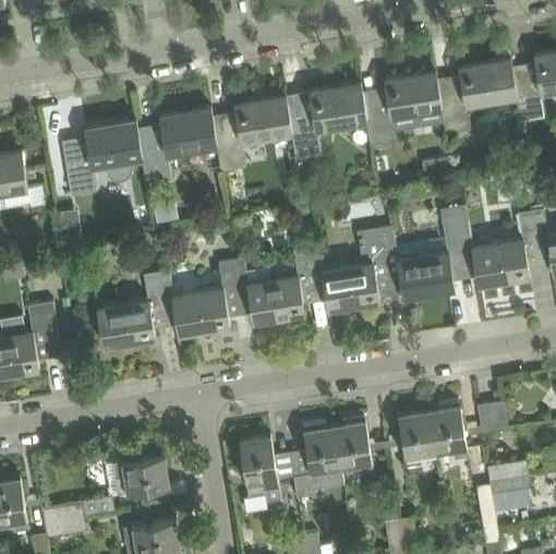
[(514,80),(512,80),(516,97),(515,97),(519,122),(538,120),(542,112),(540,93),(555,89),(555,50),(533,55),(534,63),(536,76),(514,80)]
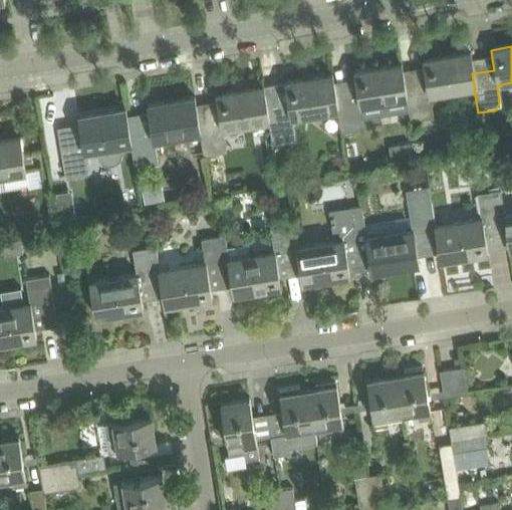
[(470,54),(422,61),(423,69),(425,81),(428,96),(429,96),(474,89),(475,89),(472,73),(473,73),(471,61),(470,54)]
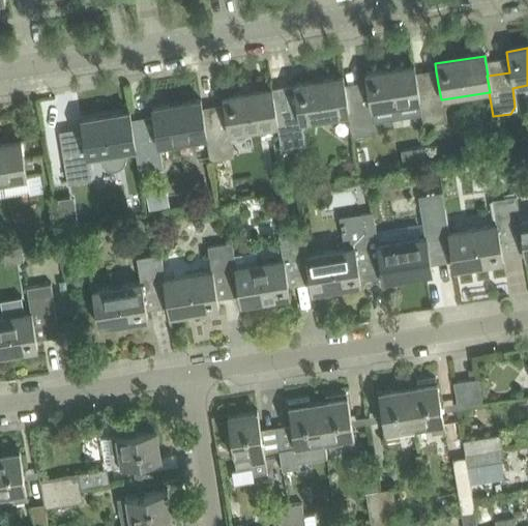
[(345,99),(347,115),(351,140),(361,138),(359,127),(373,124),(399,120),(397,107),(417,104),(418,104),(415,87),(416,87),(414,76),(413,67),(363,76),(365,84),(368,96),(345,99)]
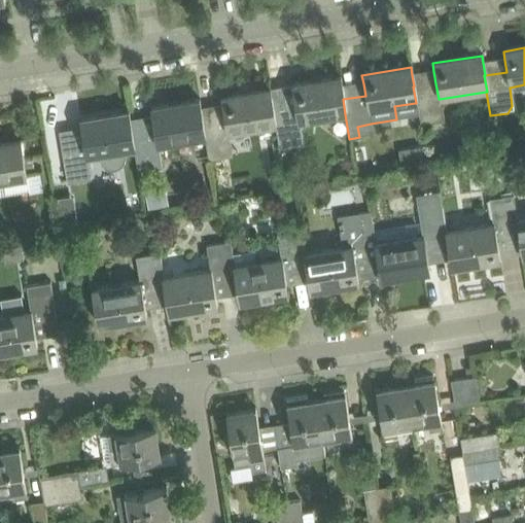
[(278,150),(302,146),(299,123),(345,114),(343,99),(340,78),(291,86),(294,107),(273,110),(272,110),(275,126),(274,127),(278,150)]
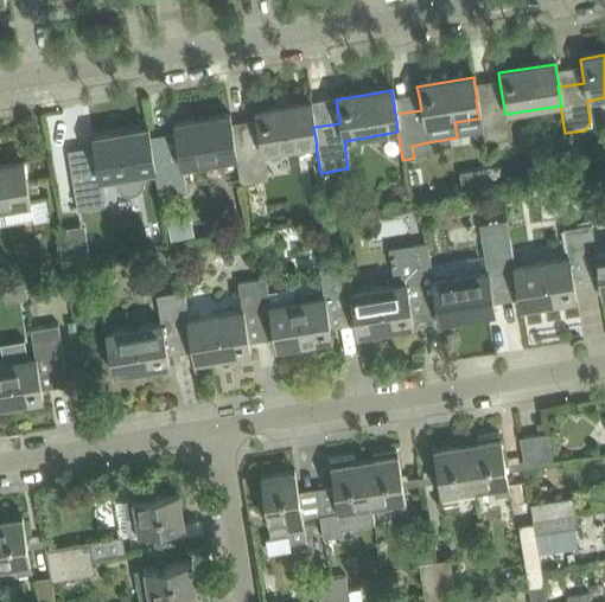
[(477,100),(476,100),(479,119),(478,119),(482,134),(483,147),(498,145),(491,97),(477,100)]
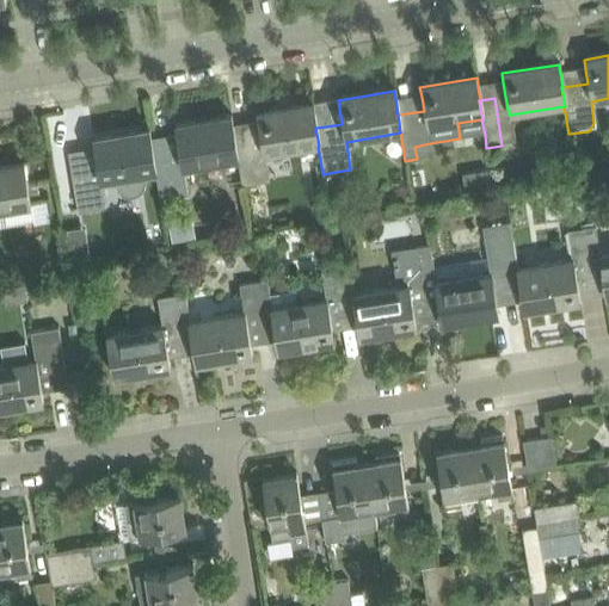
[(313,105),(256,113),(257,123),(259,137),(263,155),(264,155),(318,147),(319,146),(315,128),(317,128),(313,105)]
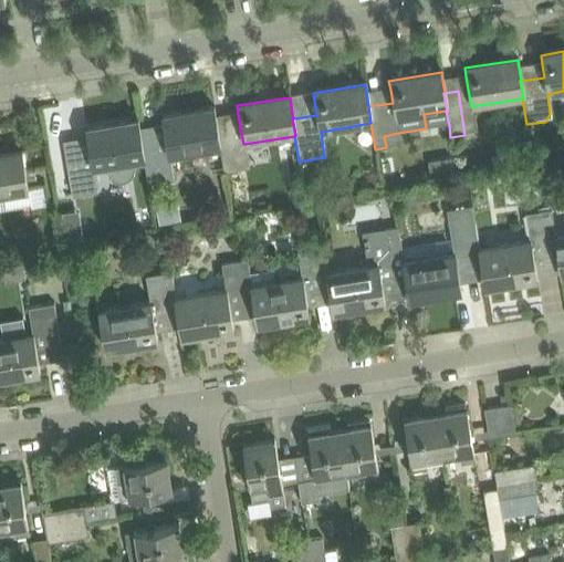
[(213,110),(160,118),(163,126),(165,139),(167,156),(168,156),(218,148),(219,148),(217,132),(213,110)]
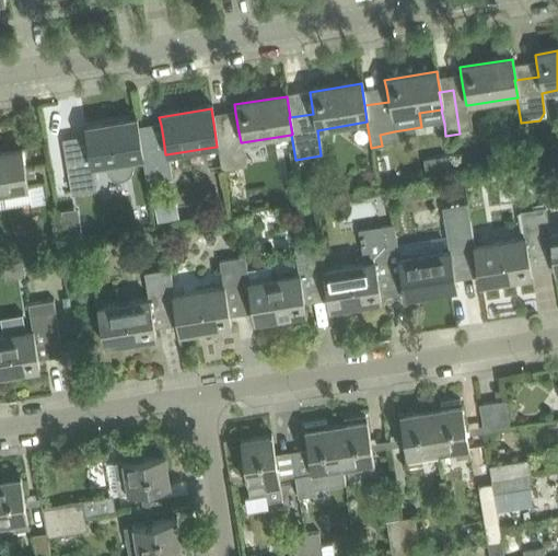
[(142,164),(139,142),(136,120),(84,129),(89,157),(65,160),(62,141),(61,142),(70,198),(96,194),(93,173),(104,171),(105,176),(106,178),(107,180),(109,181),(112,183),(114,183),(116,183),(119,183),(120,183),(124,182),(125,182),(127,180),(128,178),(129,176),(131,174),(131,173),(131,171),(131,166),(141,164),(142,164)]
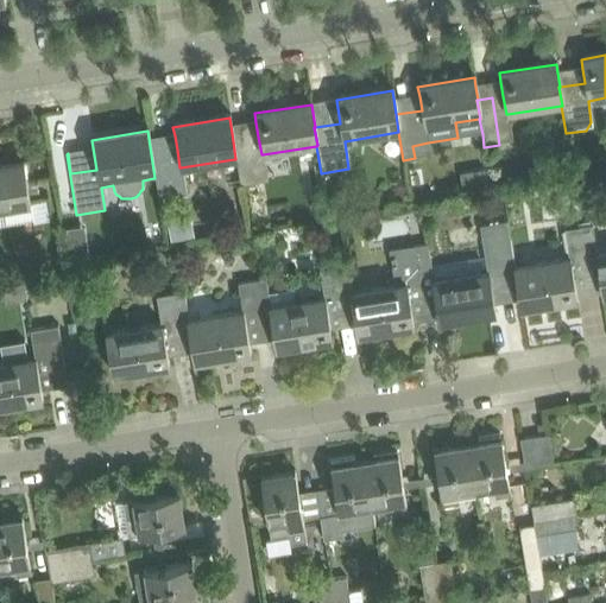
[(246,139),(233,141),(235,159),(234,159),(239,188),(254,184),(246,139)]
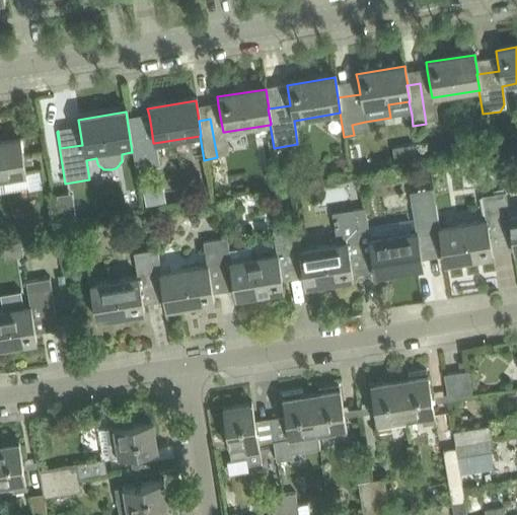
[(129,132),(132,152),(131,152),(135,171),(147,169),(141,130),(129,132)]
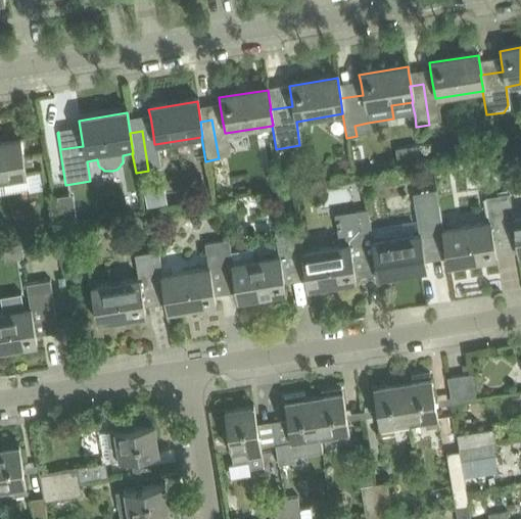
[(0,181),(5,181),(26,177),(25,176),(19,142),(0,144),(0,181)]
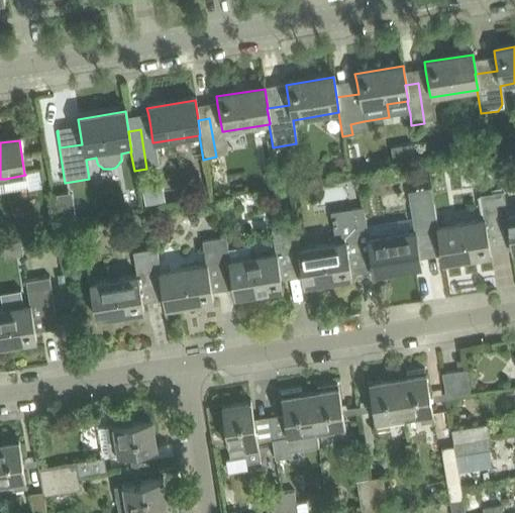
[(368,240),(367,240),(369,252),(372,272),(372,273),(373,276),(420,268),(419,260),(418,258),(425,257),(440,254),(435,228),(437,228),(433,204),(432,205),(429,190),(407,194),(409,208),(413,232),(388,236),(368,240)]
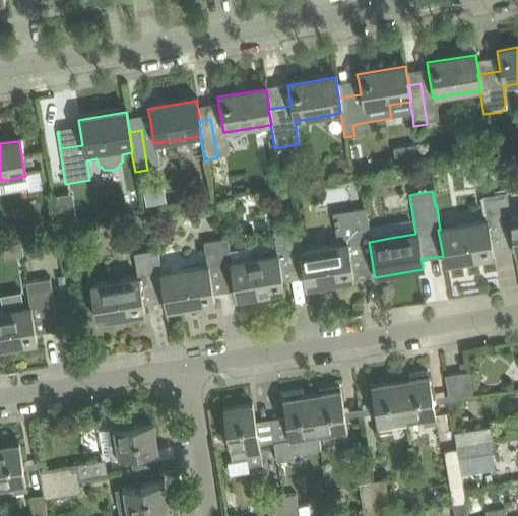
[(506,194),(493,196),(499,234),(510,232),(508,218),(509,218),(506,194)]
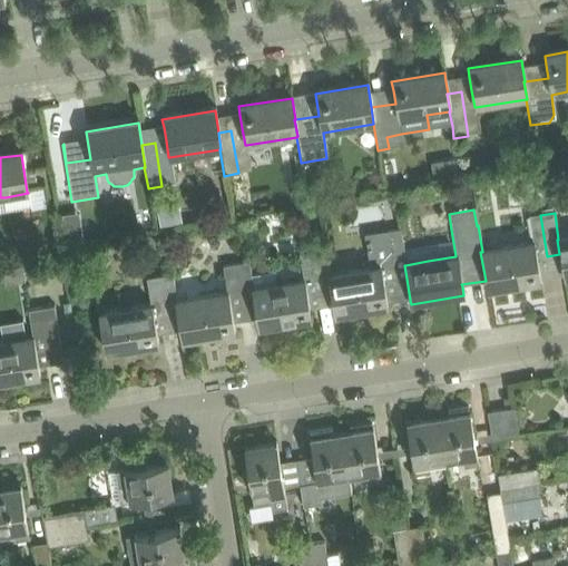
[(329,276),(327,276),(330,291),(331,295),(333,308),(334,316),(387,308),(387,305),(383,285),(394,284),(397,302),(398,301),(410,300),(407,279),(404,265),(405,265),(403,251),(401,238),(400,238),(399,231),(387,233),(388,240),(369,243),(373,270),(369,270),(329,276)]
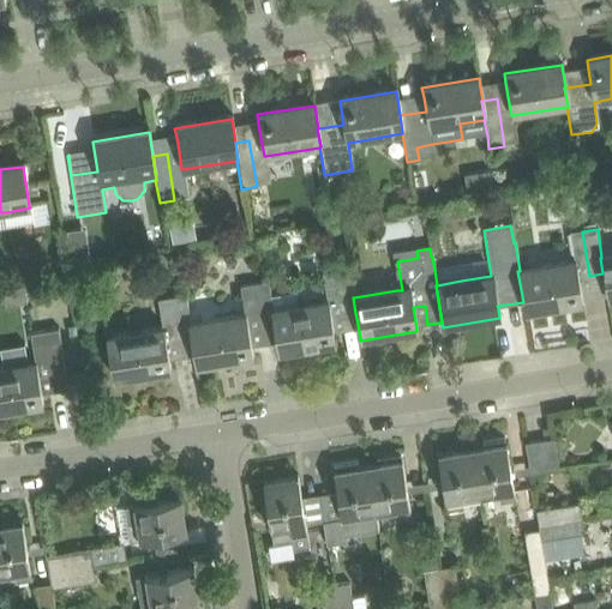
[(607,300),(611,299),(611,255),(601,258),(600,258),(603,273),(607,300)]
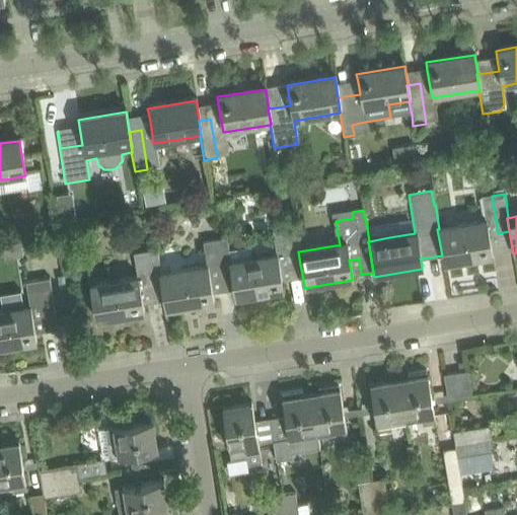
[(439,229),(437,229),(442,255),(443,265),(492,258),(492,255),(488,237),(486,222),(485,222),(439,229)]
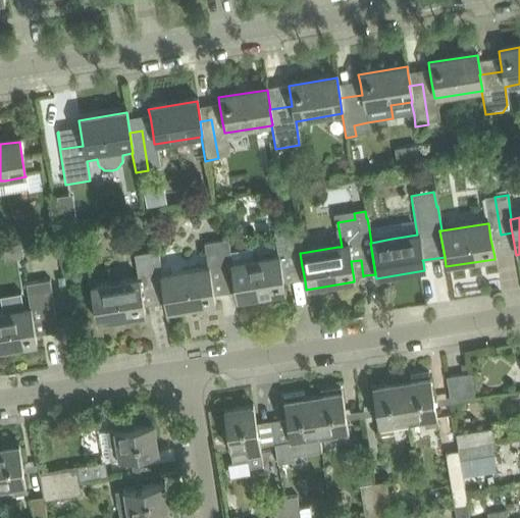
[(303,270),(300,253),(301,253),(297,228),(273,232),(277,257),(251,261),(250,251),(229,254),(230,264),(229,264),(232,281),(236,301),(284,294),(280,273),(303,270)]
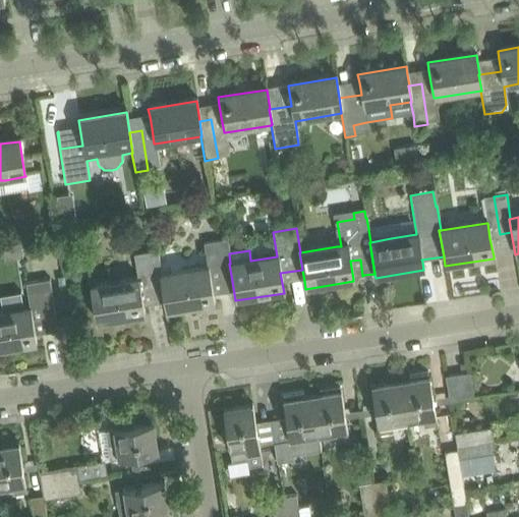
[(227,240),(214,242),(221,283),(232,281),(229,264),(230,264),(229,253),(227,240)]
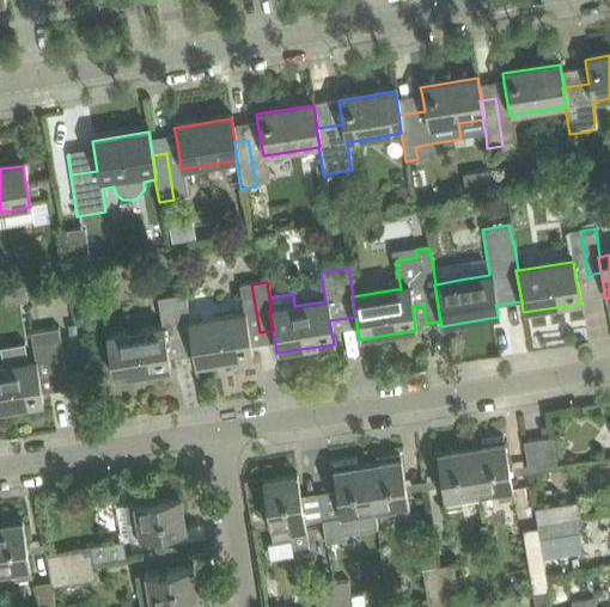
[(160,327),(105,336),(113,380),(169,371),(168,361),(164,343),(190,339),(188,323),(184,295),(156,299),(160,327)]
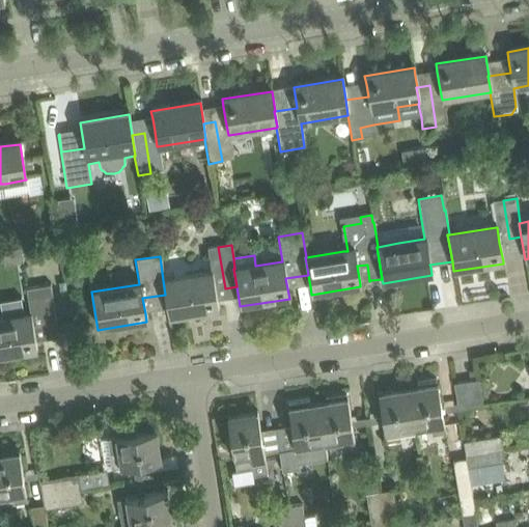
[(163,280),(165,295),(167,309),(169,317),(218,310),(217,301),(215,289),(212,273),(163,280)]
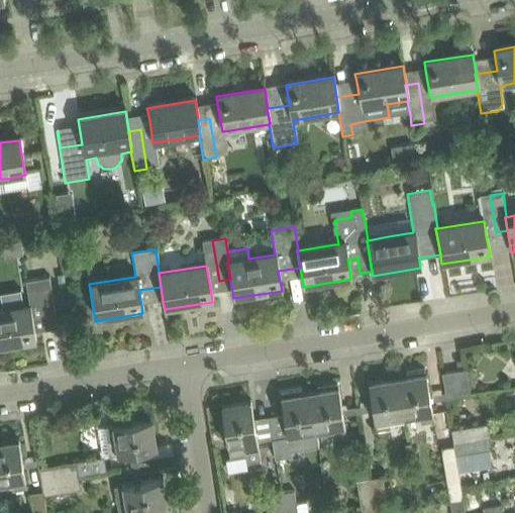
[(57,330),(48,279),(24,283),(28,305),(21,307),(19,292),(0,296),(0,303),(1,310),(0,310),(0,347),(35,342),(31,317),(53,314),(56,330),(57,330)]
